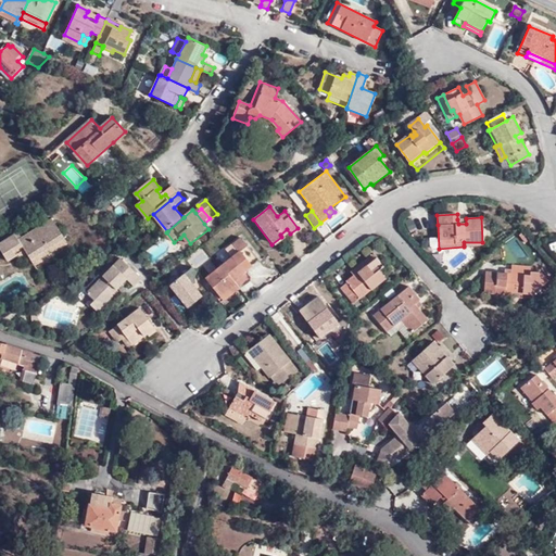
[(48,215),(13,237),(17,242),(51,222),(48,215)]
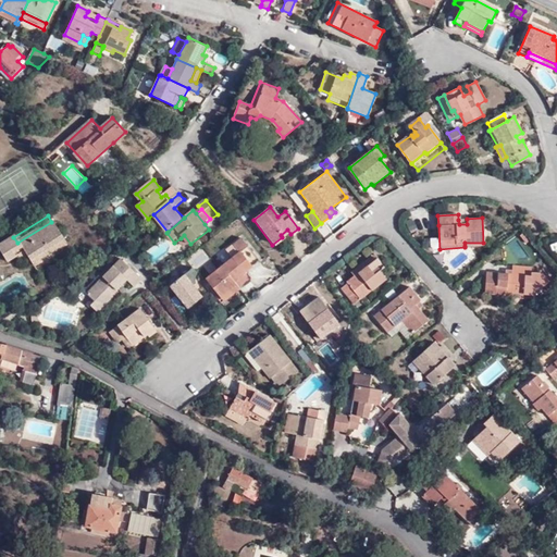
[(17,243),(13,237),(0,245),(0,254),(5,263),(15,258),(24,252),(26,258),(31,265),(65,244),(51,222),(17,243)]
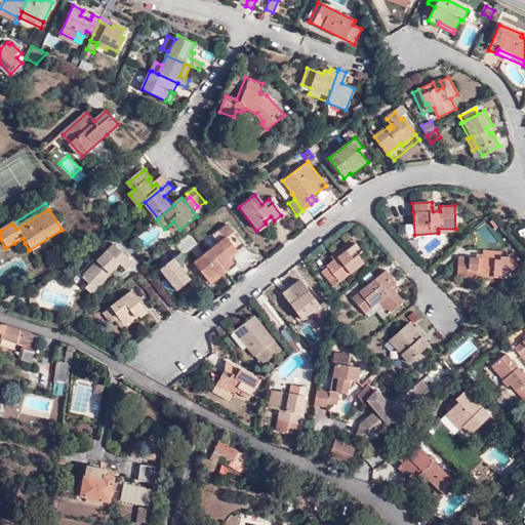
[(173,221),(170,225),(176,233),(179,230),(173,221)]
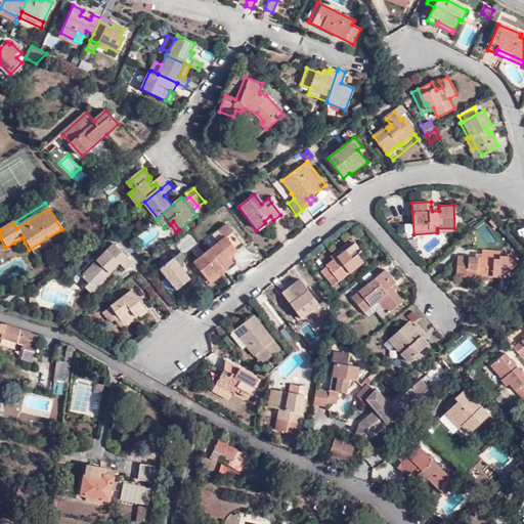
[(224,270),(225,271),(235,263),(231,257),(246,246),(230,225),(222,231),(228,239),(222,245),(204,257),(217,275),(224,270)]
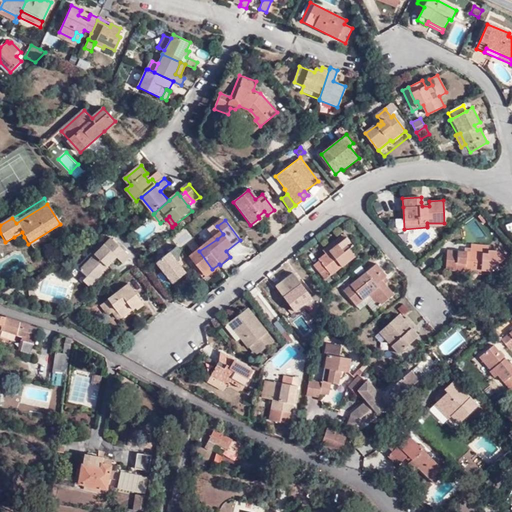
[(210,231),(217,239),(223,234),(217,226),(210,231)]
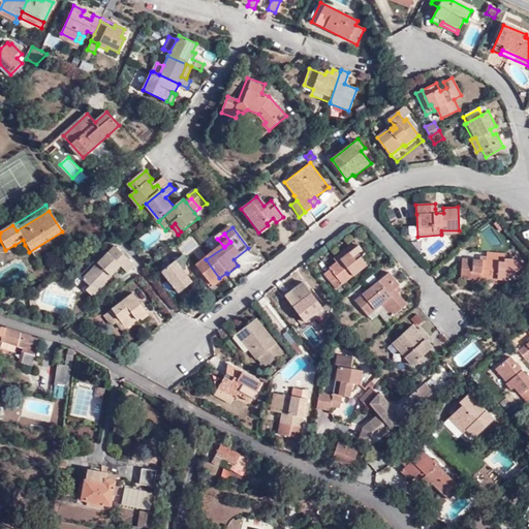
[(23,240),(14,245),(18,249),(25,245),(23,240)]
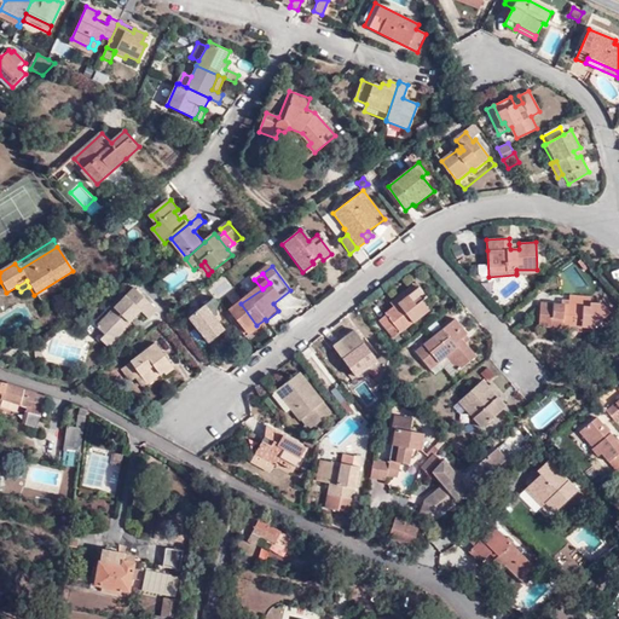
[(393,306),(418,285),(416,281),(391,301),(393,306)]
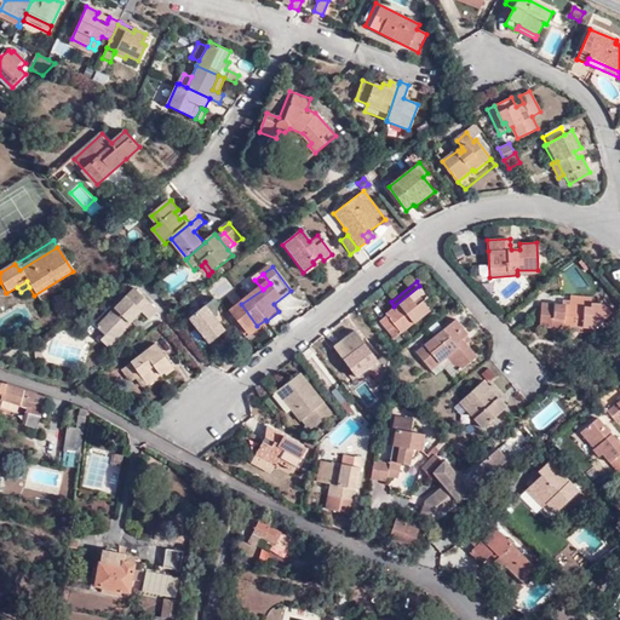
[(130,283),(122,287),(108,302),(114,306),(96,326),(104,334),(99,339),(108,348),(142,313),(148,319),(156,310),(130,283)]
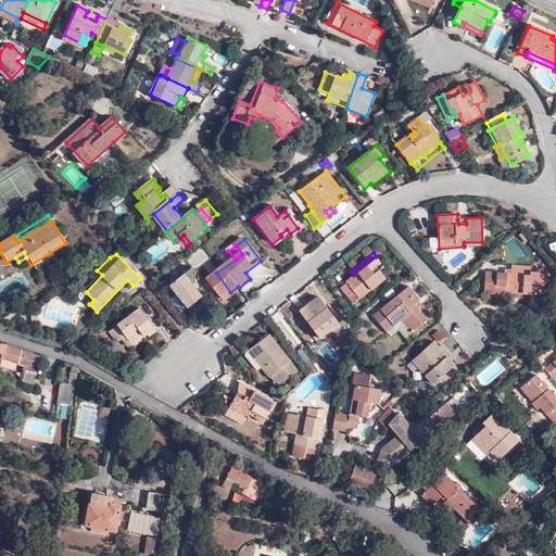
[(383,266),(376,256),(353,275),(345,281),(346,282),(341,287),(354,304),(386,279),(378,269),(383,266)]
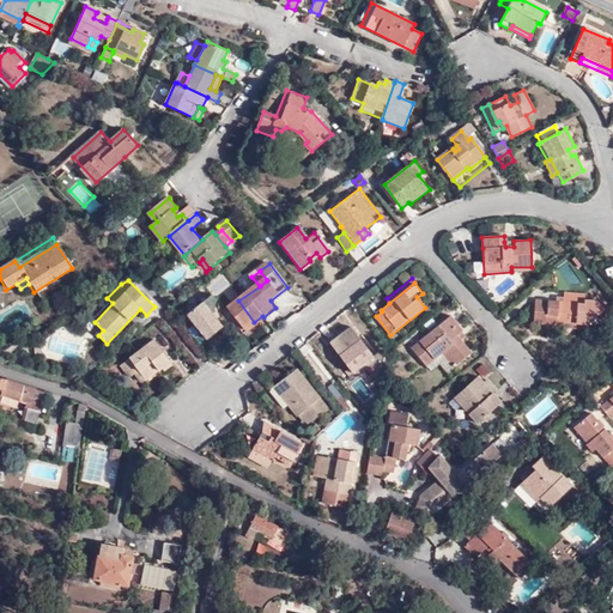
[(534,298),(533,317),(546,319),(545,322),(556,323),(556,321),(575,323),(576,303),(584,303),(584,293),(564,292),(563,302),(534,298)]
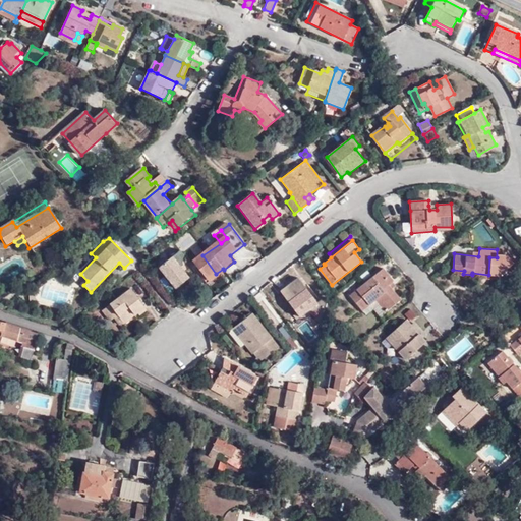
[(195,262),(210,279),(216,274),(203,255),(195,262)]
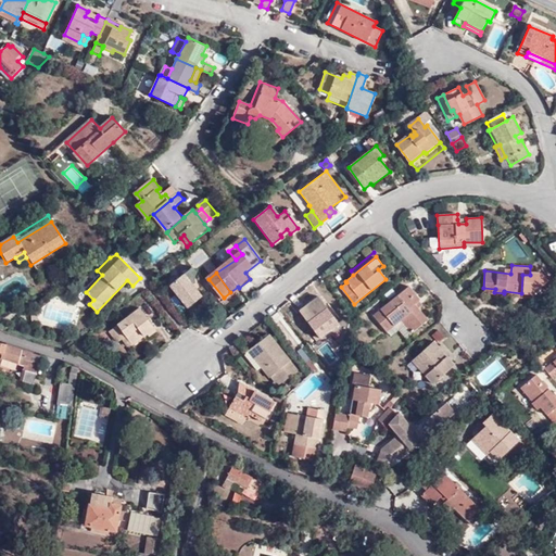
[(172,285),(189,307),(203,297),(186,274),(172,285)]
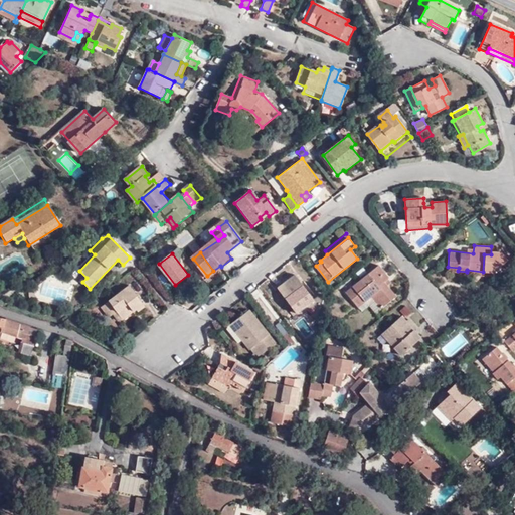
[(394,296),(386,286),(383,282),(387,278),(377,265),(346,291),(358,307),(371,296),(381,307),(394,296)]
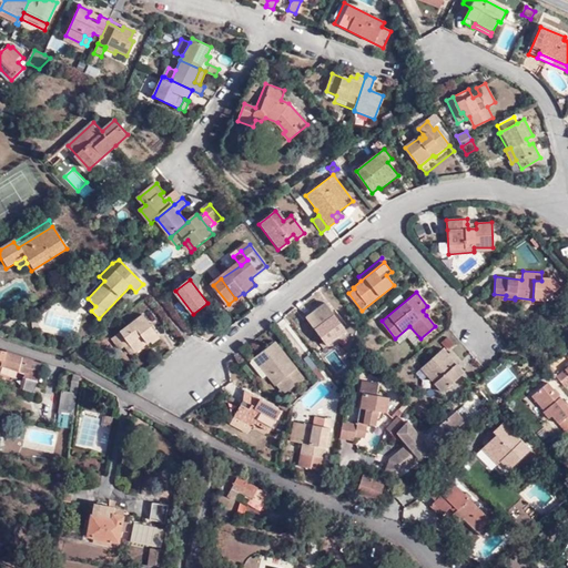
[(231,307),(239,302),(235,298),(229,304),(231,307)]
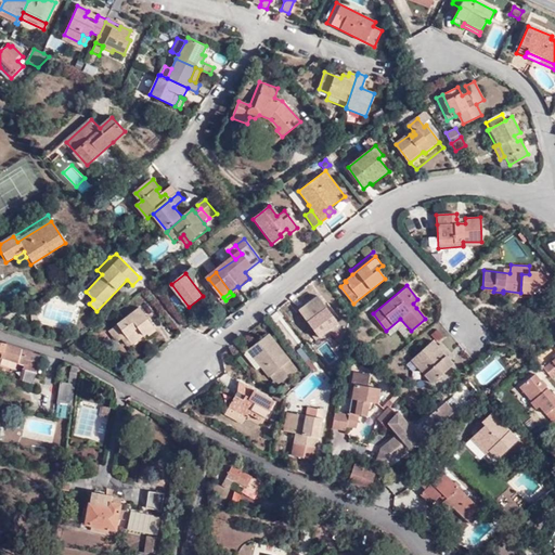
[(318,296),(308,304),(299,309),(319,336),(337,323),(318,296)]
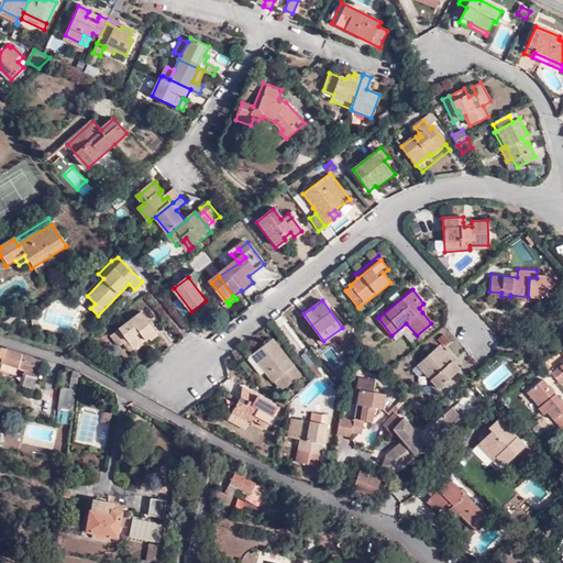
[(304,313),(312,308),(310,305),(301,310),(304,313)]
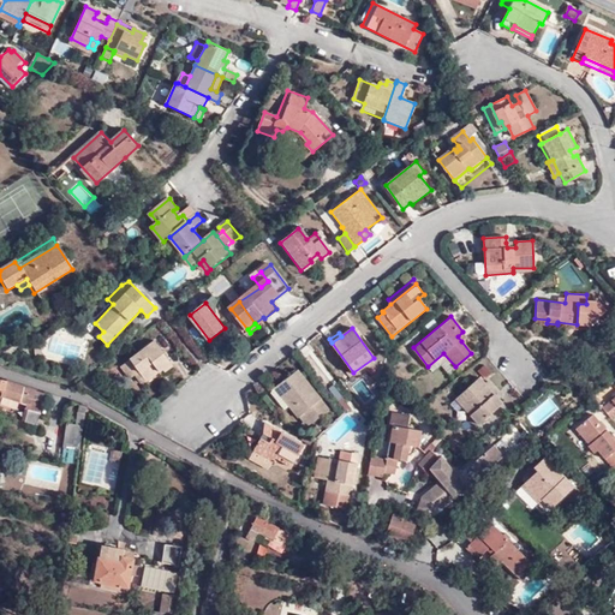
[(162,368),(163,370),(165,370),(173,364),(155,341),(130,359),(145,381),(159,370),(162,368)]
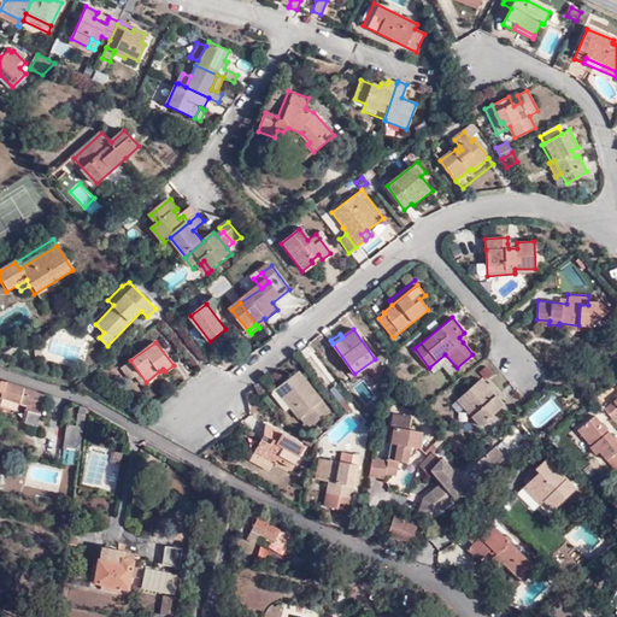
[(445,354),(429,368),(434,371),(441,365),(450,375),(457,368),(445,354)]
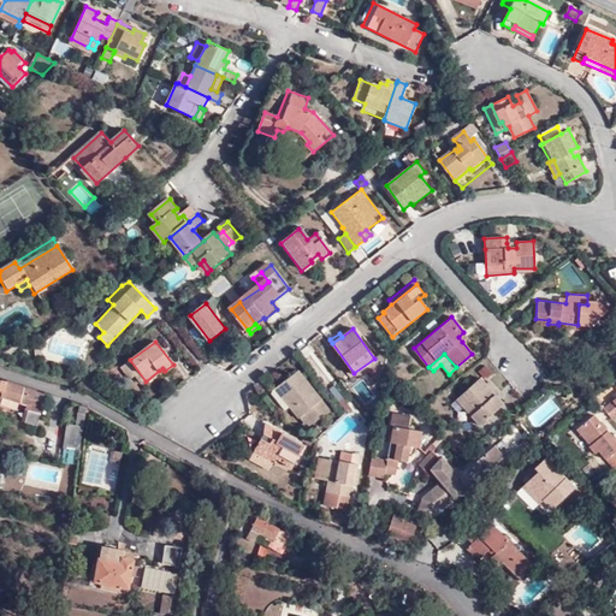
[(379,365),(374,359),(354,373),(360,381),(373,372),(372,369),(379,365)]
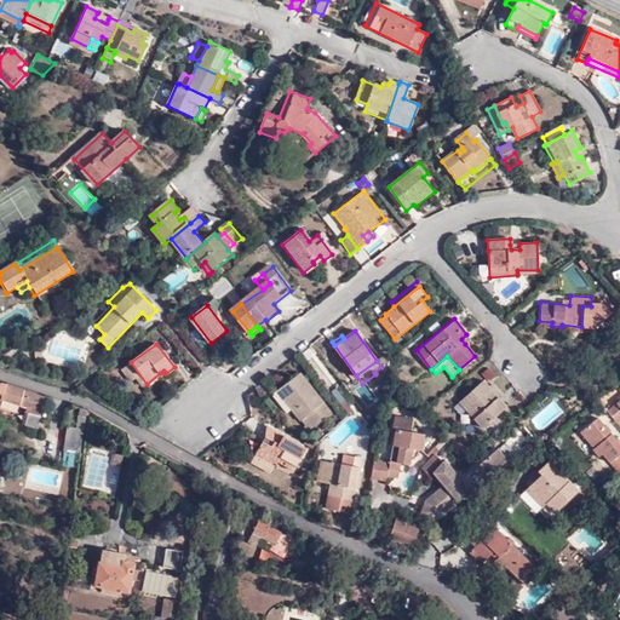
[(331,413),(300,373),(273,395),(286,414),(292,409),(308,430),(331,413)]
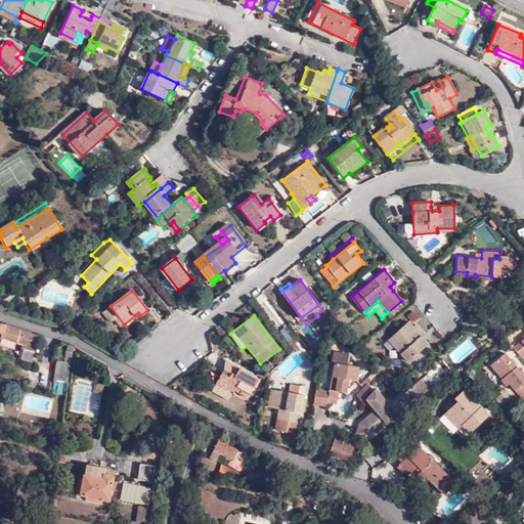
[(420,336),(412,328),(408,322),(389,340),(406,361),(427,344),(420,336)]
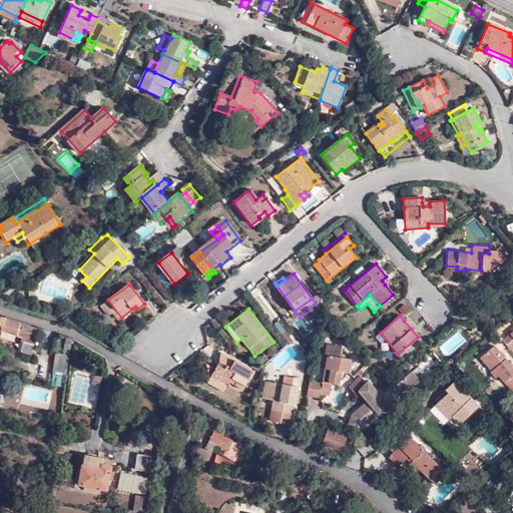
[(0,318),(0,336),(2,337),(4,332),(23,338),(20,352),(30,354),(36,329),(0,318)]
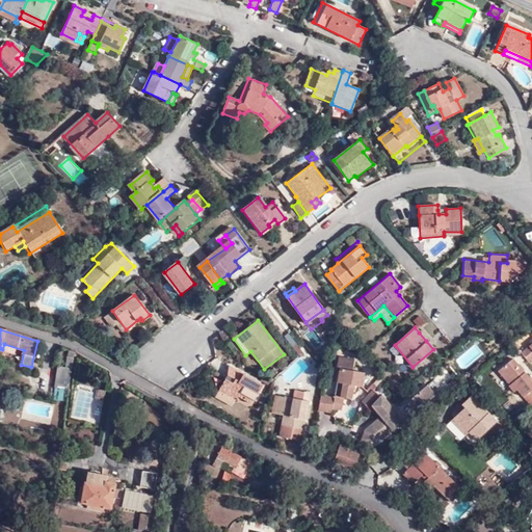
[(423,329),(419,333),(426,341),(429,338),(423,329)]
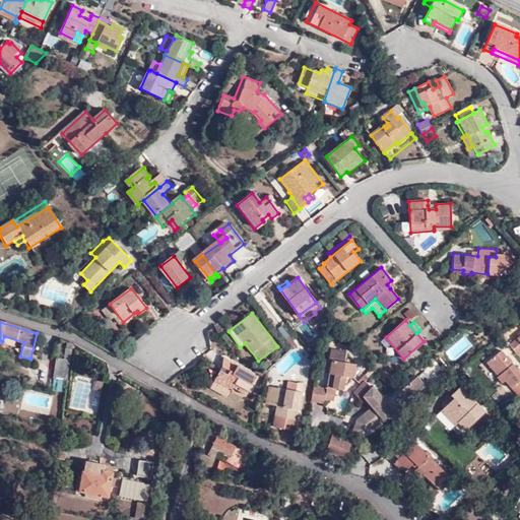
[(519,337),(510,345),(518,355),(519,353),(519,337)]
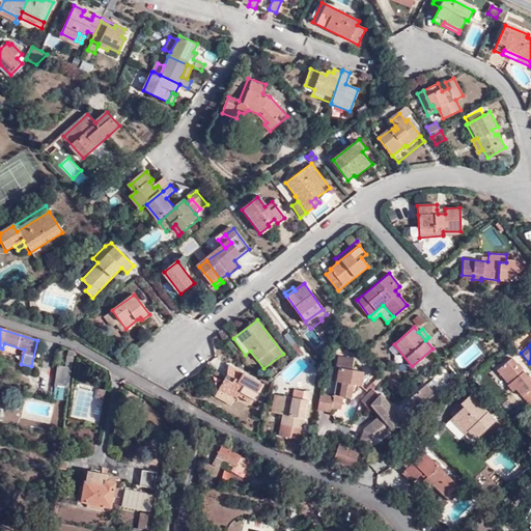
[(76,353),(68,350),(66,366),(73,367),(76,353)]
